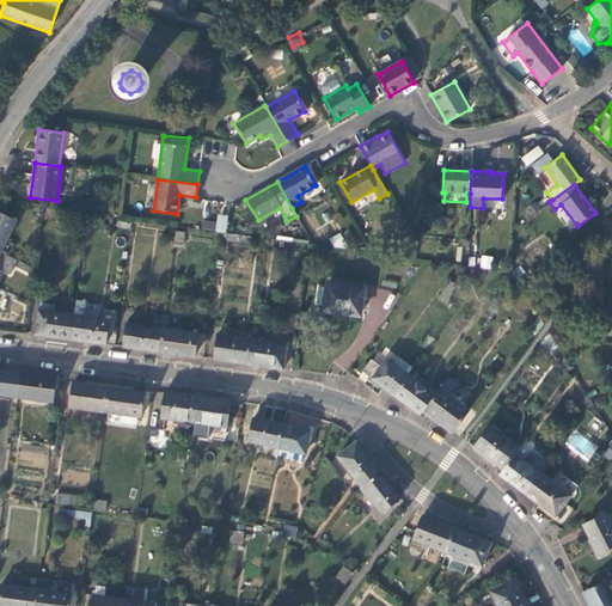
[(226,227),(227,209),(216,208),(215,226),(226,227)]
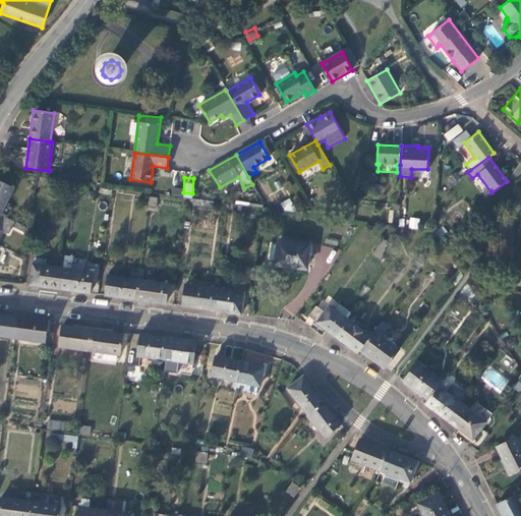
[(0,181),(0,214),(13,188),(0,181)]
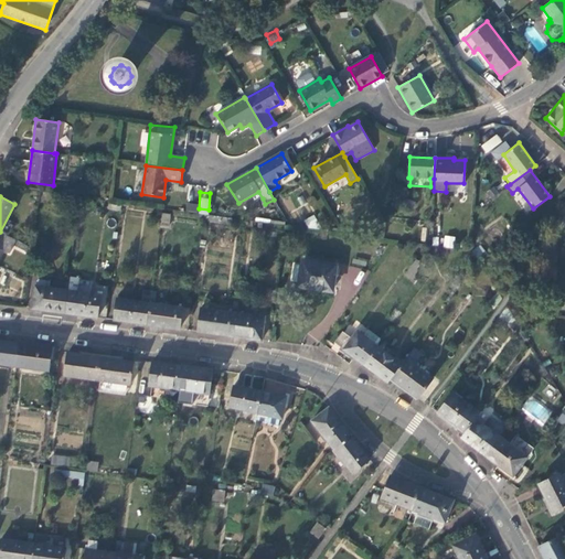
[(185,206),(198,207),(199,199),(187,197),(185,206)]
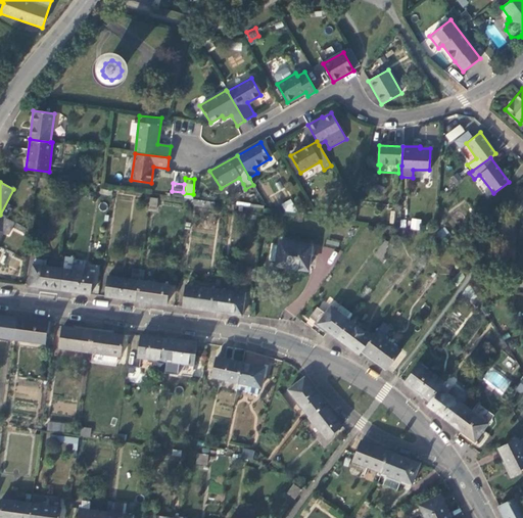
[(282,197),(285,208),(295,205),(292,194),(282,197)]
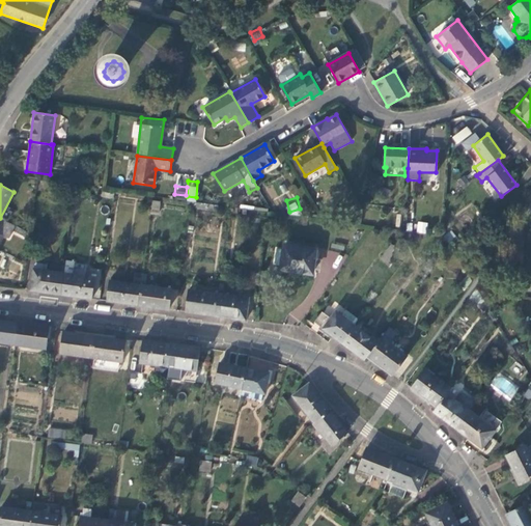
[(149,214),(158,215),(160,202),(151,201),(149,214)]
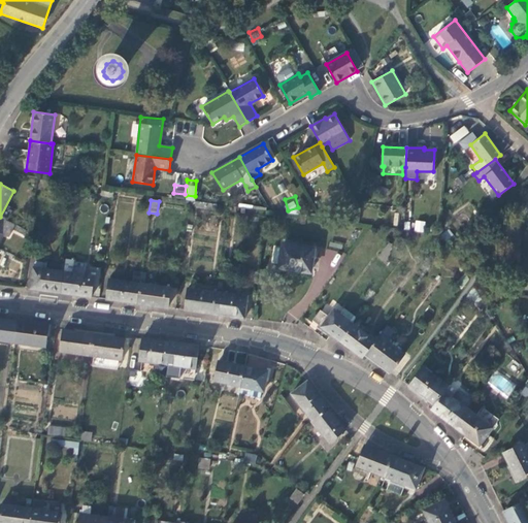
[(415,216),(414,227),(424,227),(425,216),(415,216)]
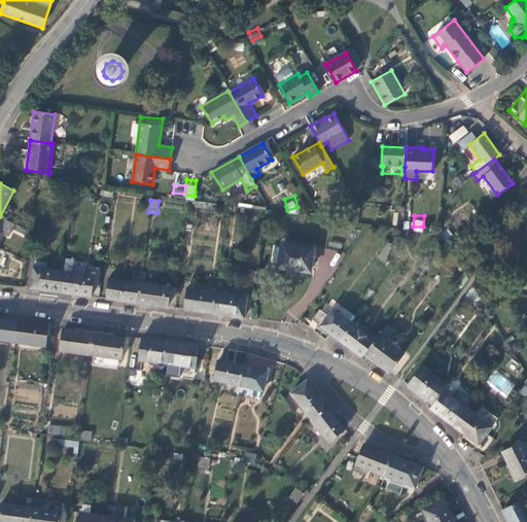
[(0,216),(0,233),(7,237),(14,223),(0,216)]
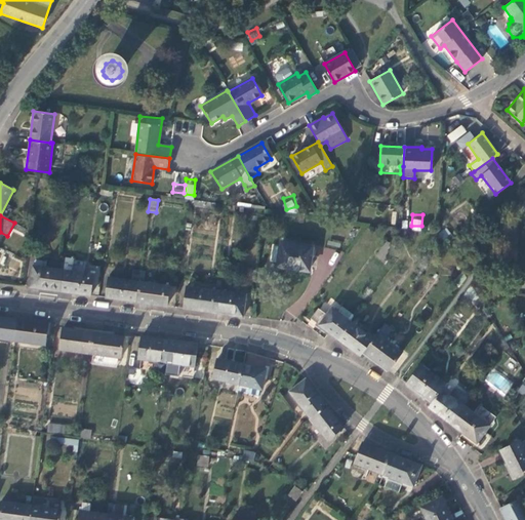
[(278,267),(308,271),(311,247),(281,243),(280,247),(273,246),(271,261),(279,262),(278,267)]
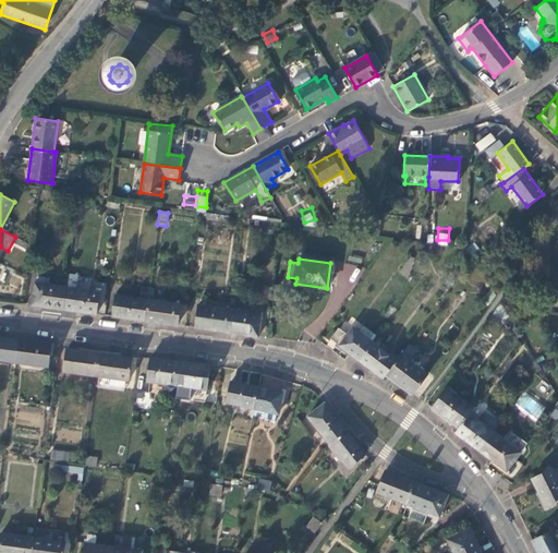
[(63,310),(96,314),(99,291),(75,288),(77,275),(69,274),(67,287),(63,310)]
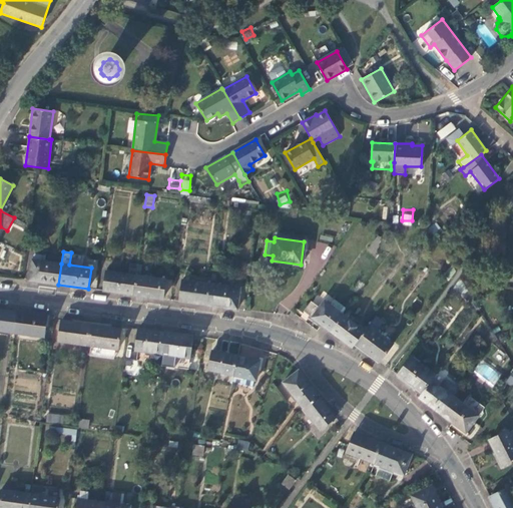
[(28,281),(58,285),(61,264),(31,260),(28,281)]
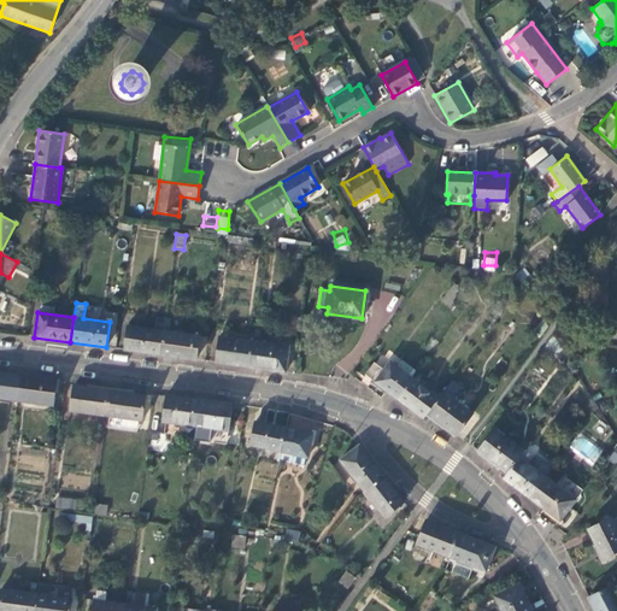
[(124,350),(160,354),(165,318),(156,317),(154,329),(127,325),(124,350)]
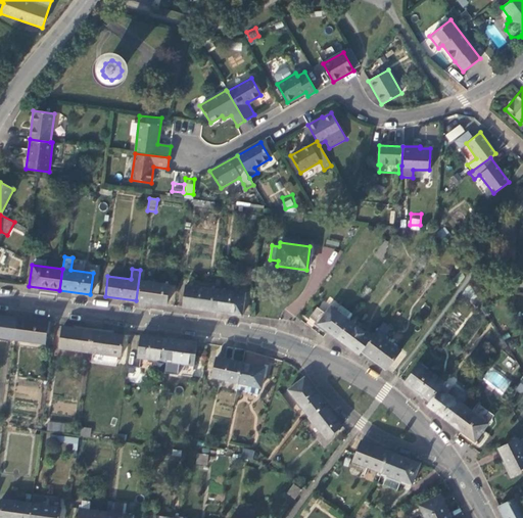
[(136,300),(165,304),(169,284),(143,281),(145,271),(140,270),(136,300)]
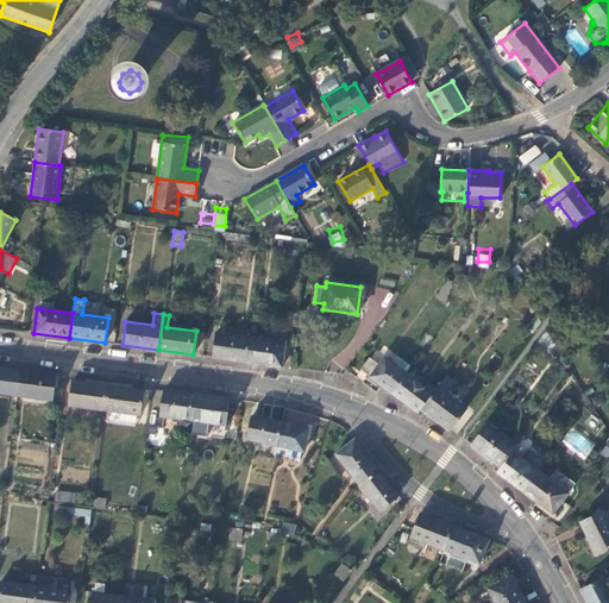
[(552,341),(546,331),(537,343),(550,349),(552,341)]
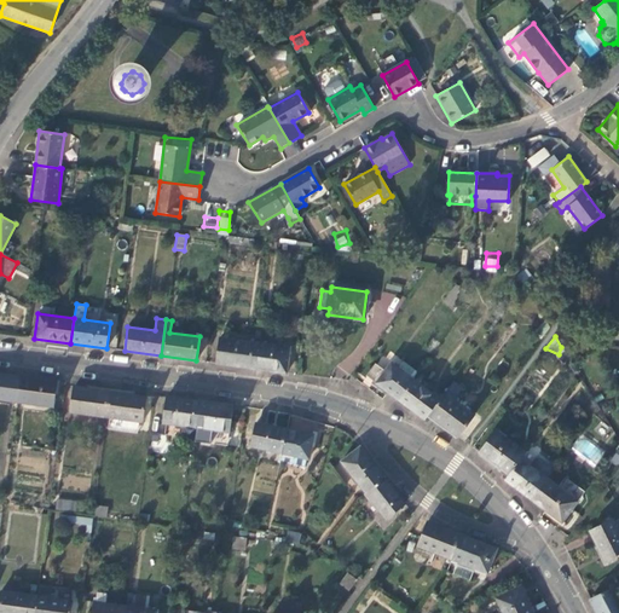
[(220,337),(217,364),(250,368),(254,342),(220,337)]
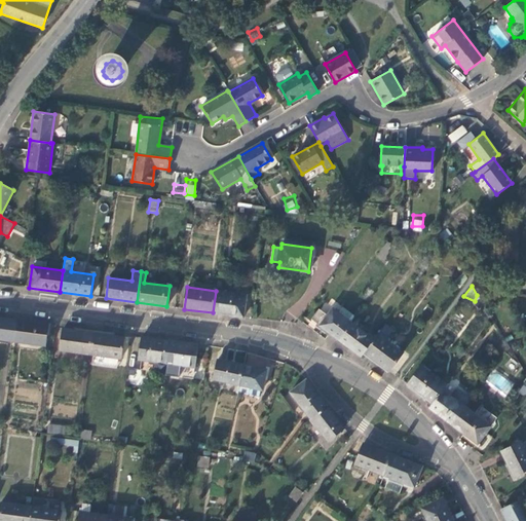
[(213,312),(243,318),(247,295),(216,291),(213,312)]
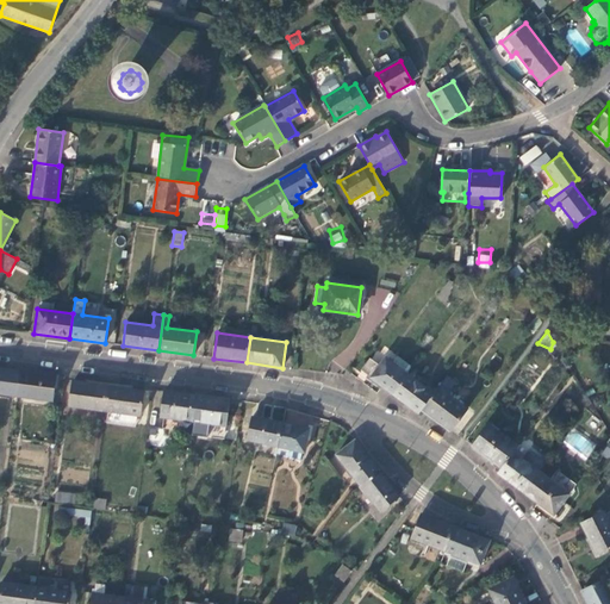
[(369,378),(392,394),(408,374),(412,368),(396,356),(391,362),(384,357),(369,378)]
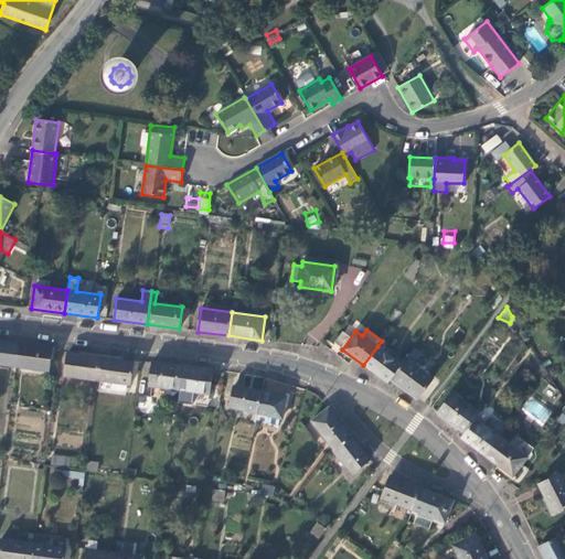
[(18,343),(0,340),(0,365),(14,367),(18,343)]
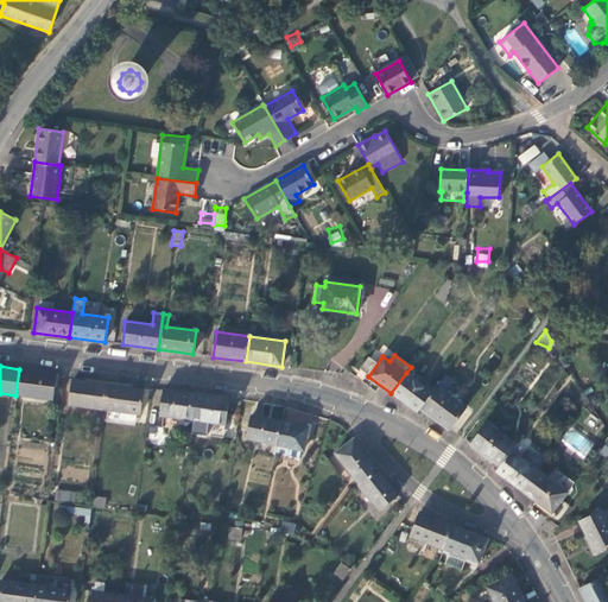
[(55,374),(19,369),(16,395),(52,400),(55,374)]
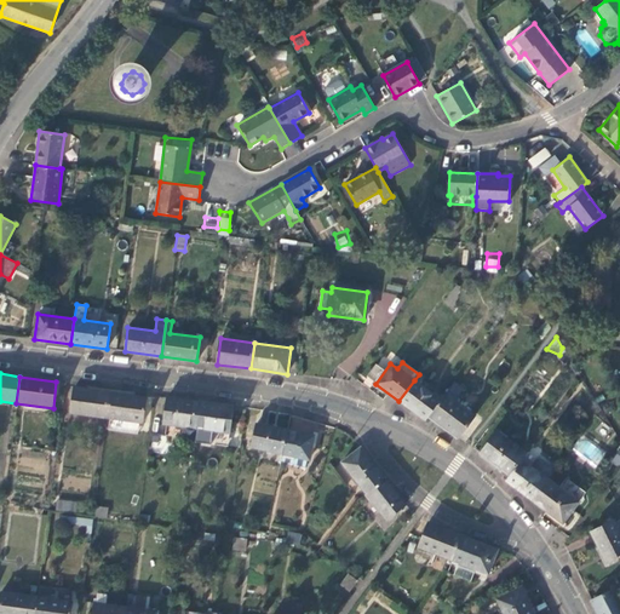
[(399,401),(425,420),(429,415),(441,400),(414,380),(399,401)]
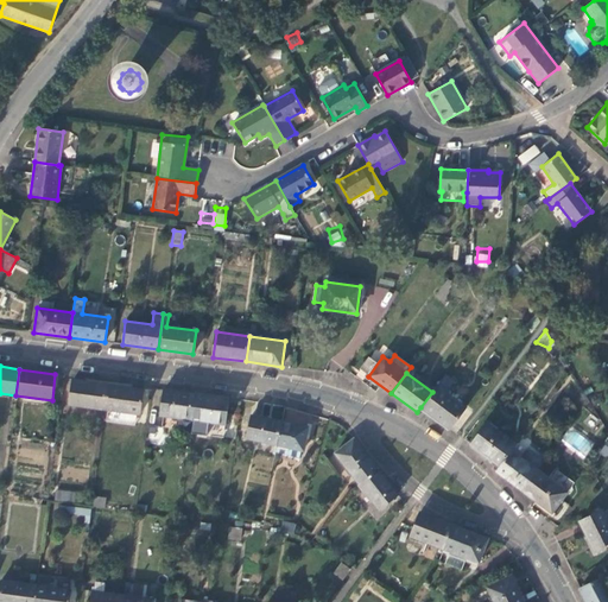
[(420,407),(450,429),(466,407),(444,392),(454,381),(445,375),(432,392),(420,407)]
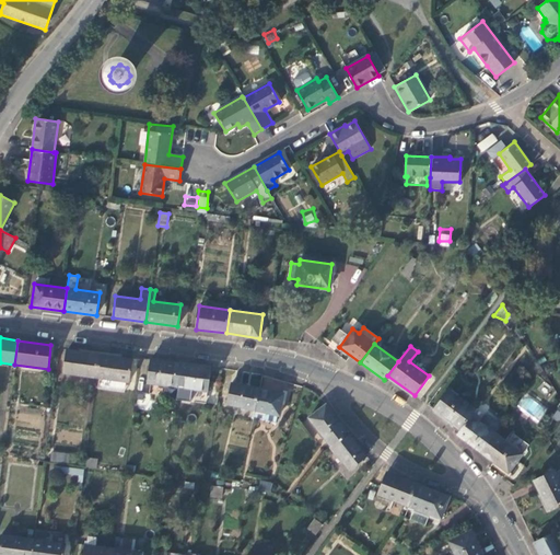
[(100,355),(67,350),(63,373),(96,378),(100,355)]
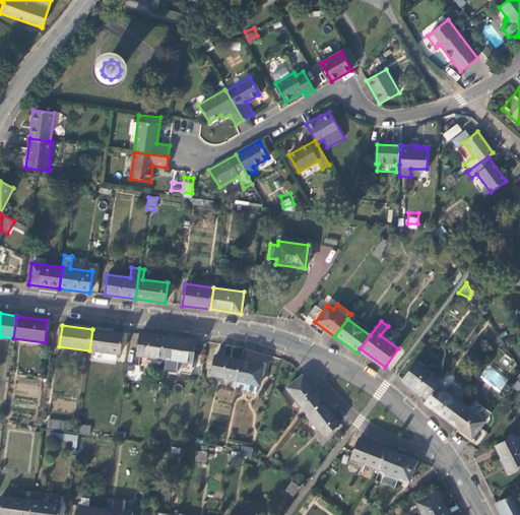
[(123,333),(92,329),(89,350),(88,359),(104,361),(106,352),(120,355),(123,333)]
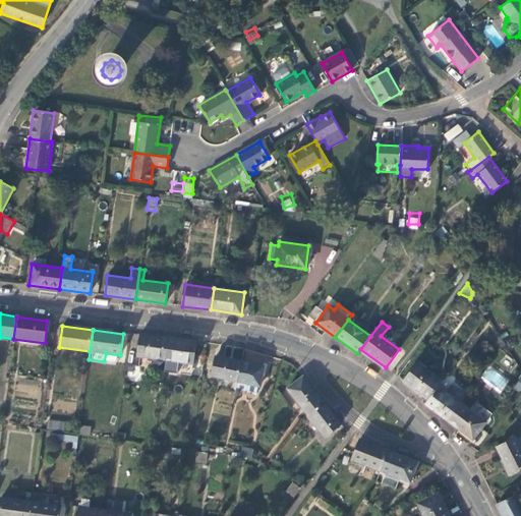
[(168,338),(140,334),(137,356),(165,360),(168,338)]
